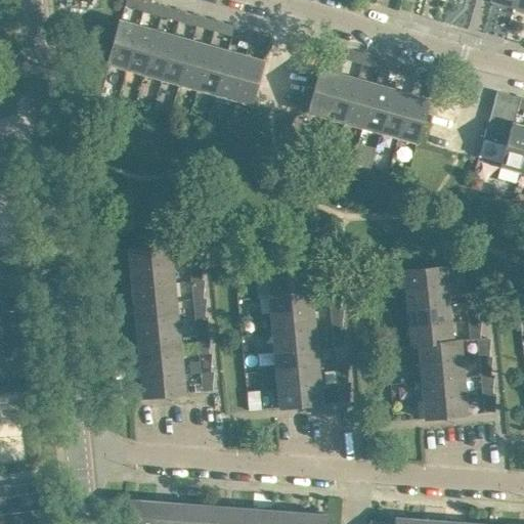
[(142,0),(132,0),(130,7),(143,10),(145,1),(142,0)]
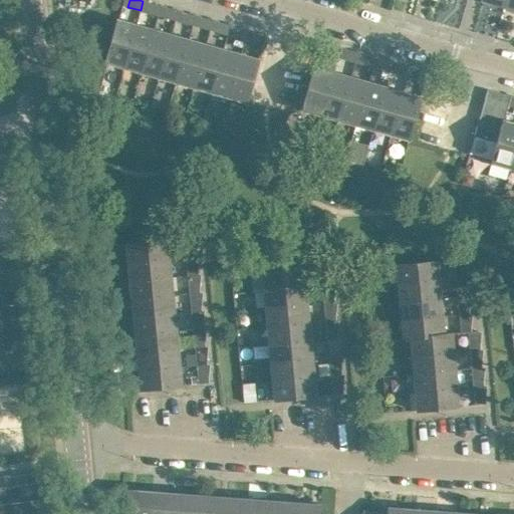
[(161,6),(148,2),(146,12),(158,15),(161,6)]
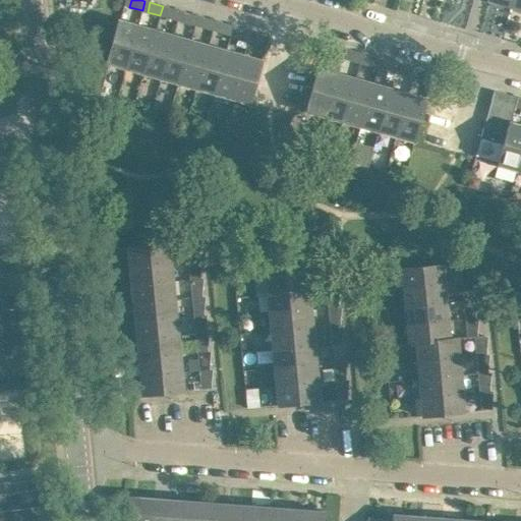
[(180,10),(168,7),(165,17),(177,20),(180,10)]
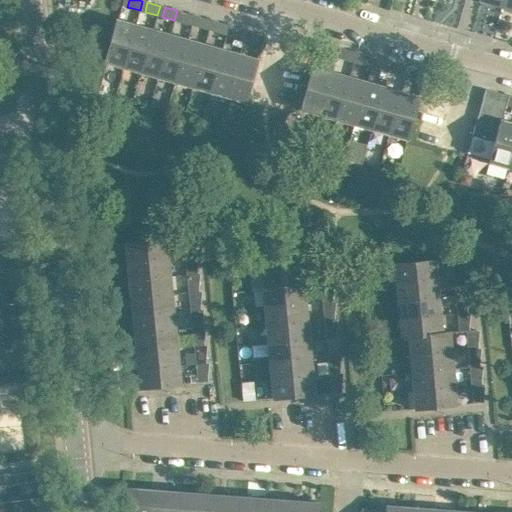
[(192,25),(194,15),(182,12),(179,22),(192,25)]
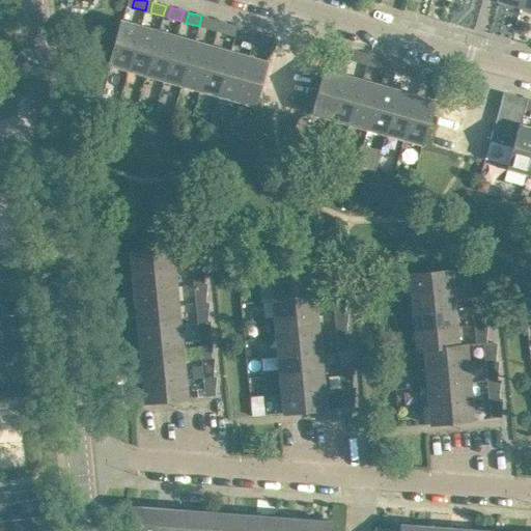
[(217,31),(220,21),(206,18),(204,28),(217,31)]
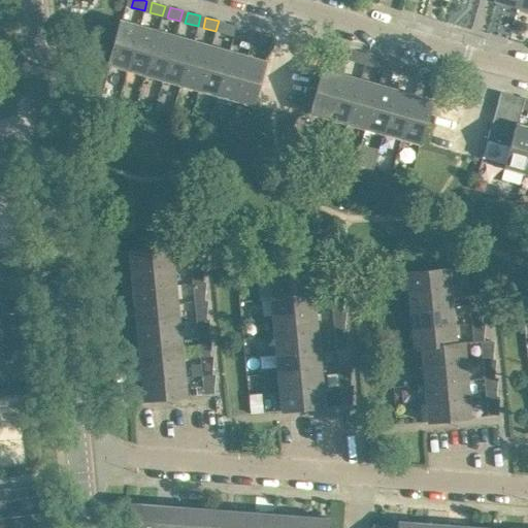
[(120,20),(107,64),(108,64),(110,64),(126,69),(138,25),(127,23),(122,21),(120,20)]
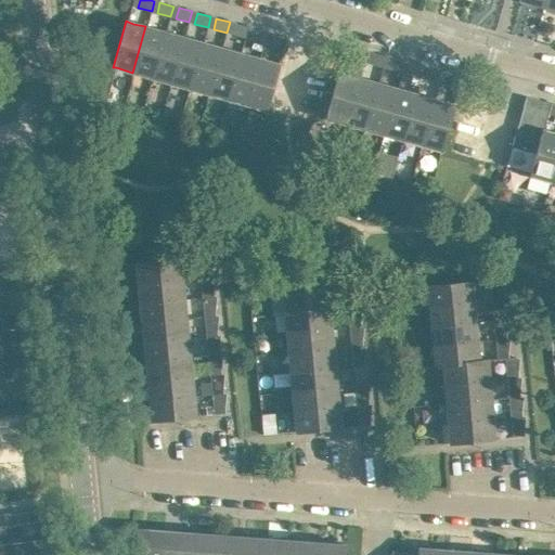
[(245,38),(248,27),(235,24),(232,34),(245,38)]
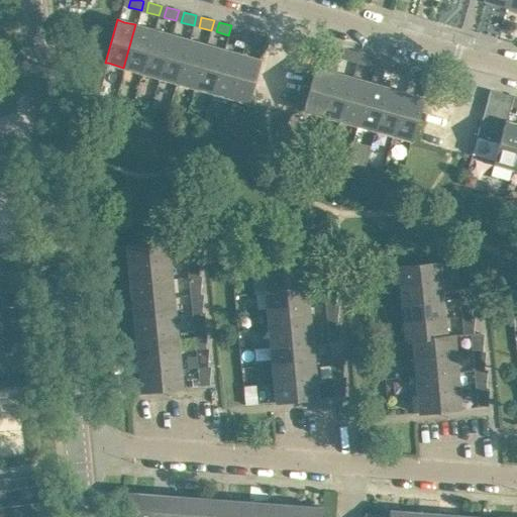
[(135,24),(123,68),(140,73),(152,29),(135,24)]
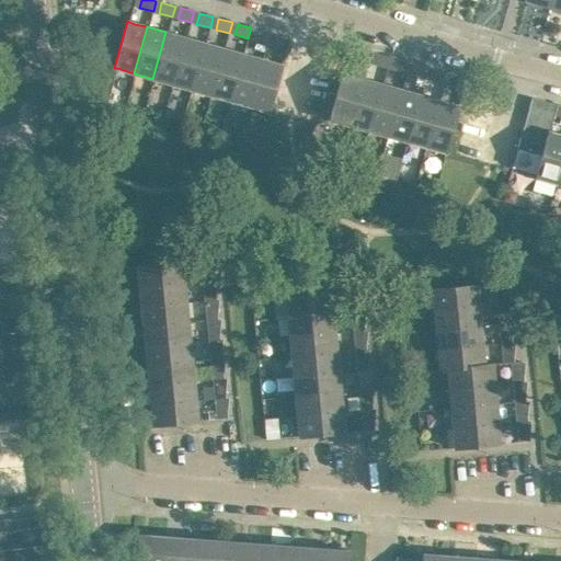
[(267,44),(270,33),(256,30),(253,39),(267,44)]
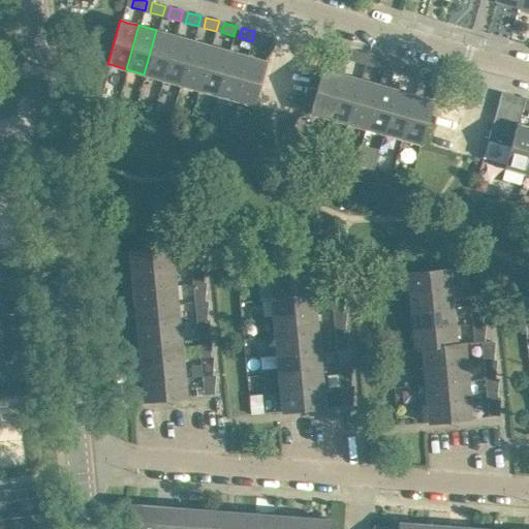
[(156,30),(144,74),(162,80),(175,35),(156,30)]
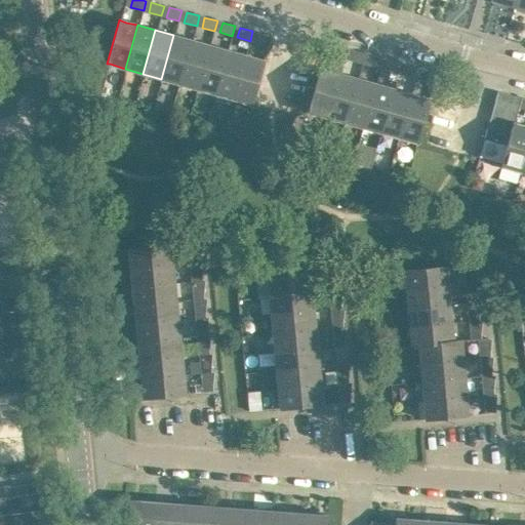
[(255,42),(268,46),(271,36),(257,32),(255,42)]
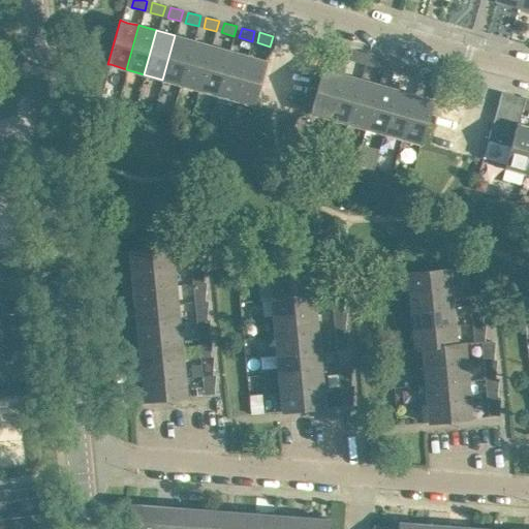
[(175,35),(162,80),(181,85),(193,40),(175,35)]
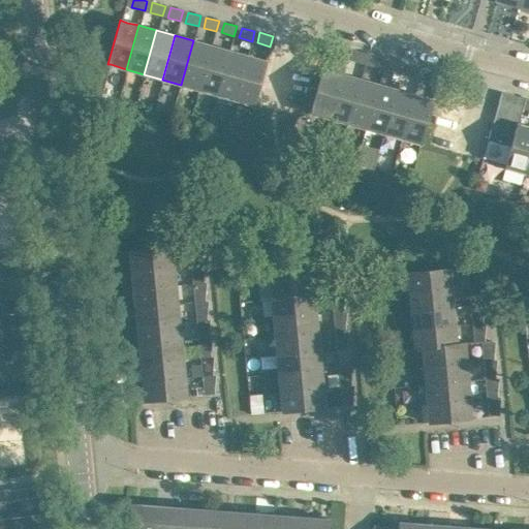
[(193,40),(181,85),(199,90),(212,45),(193,40)]
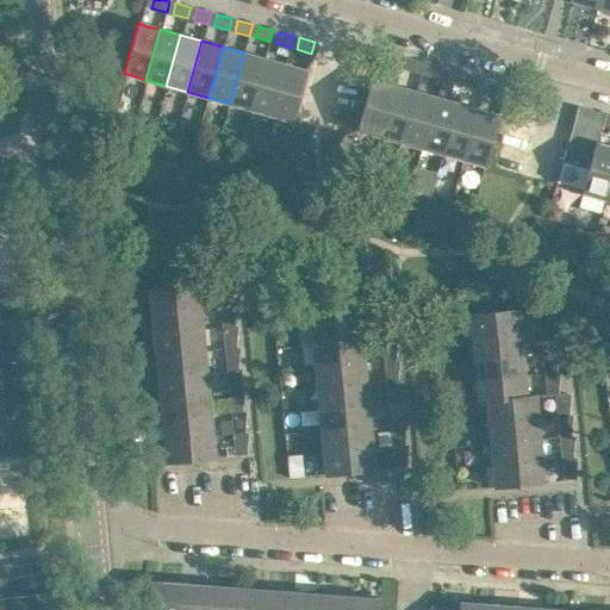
[(244,53),(230,104),(250,110),(265,58),(244,53)]
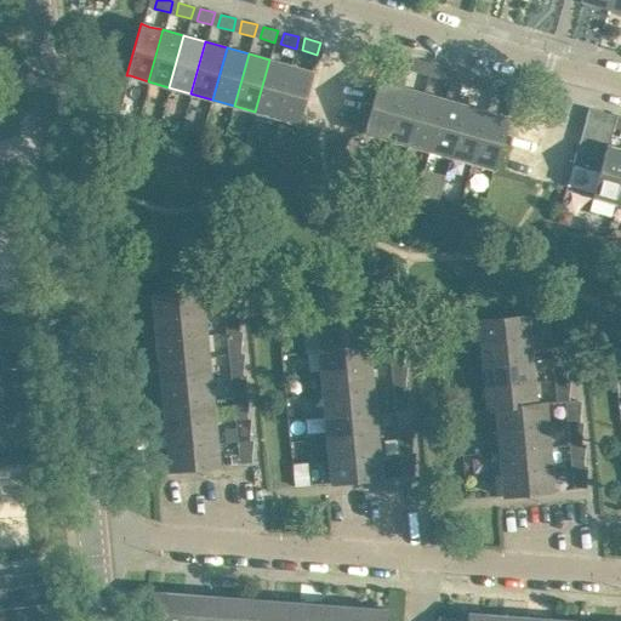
[(408,69),(411,58),(397,53),(393,66),(408,69)]
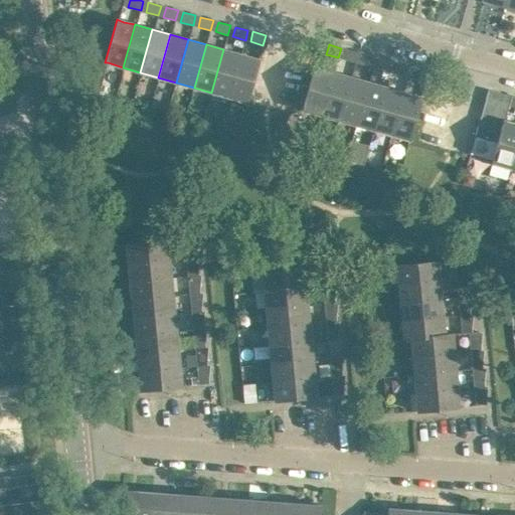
[(223,49),(211,93),(229,98),(241,54),(223,49)]
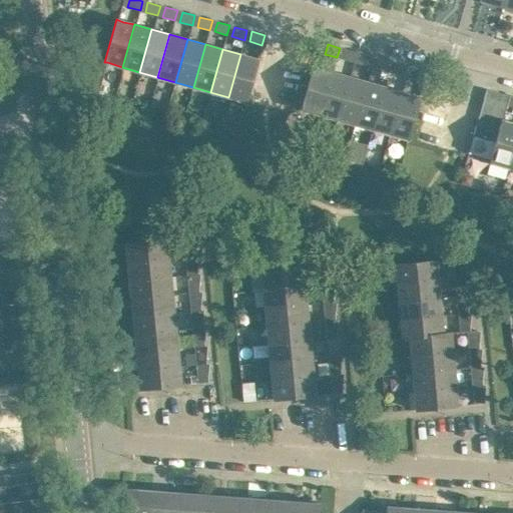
[(355,62),(357,52),(345,49),(342,59),(355,62)]
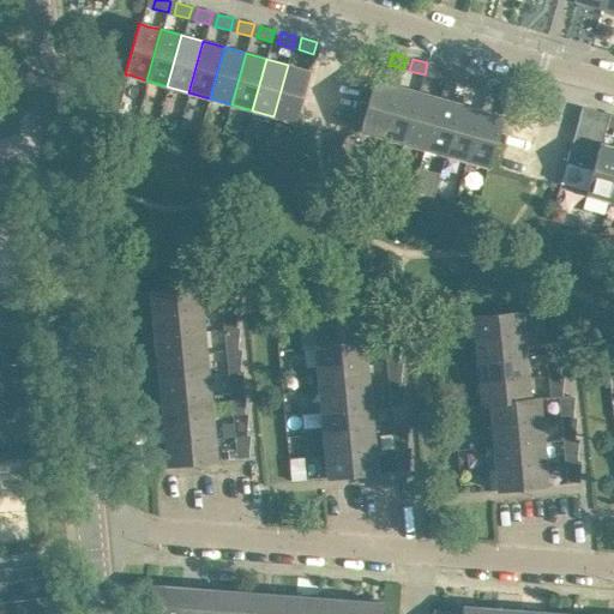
[(288,65),(274,116),(294,121),(295,122),(309,71),(308,71),(288,65)]
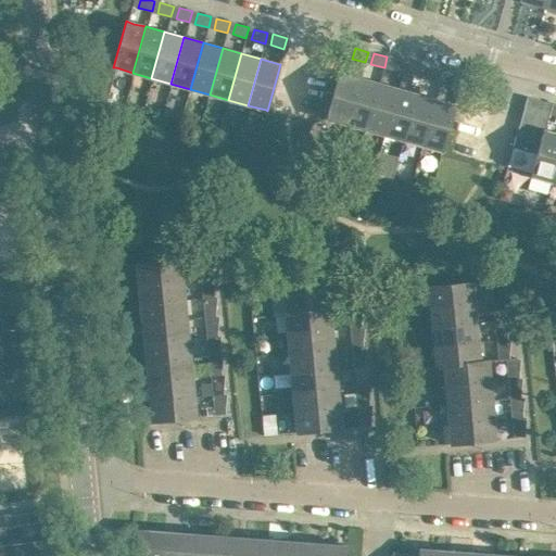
[(403,73),(406,62),(392,59),(389,70),(403,73)]
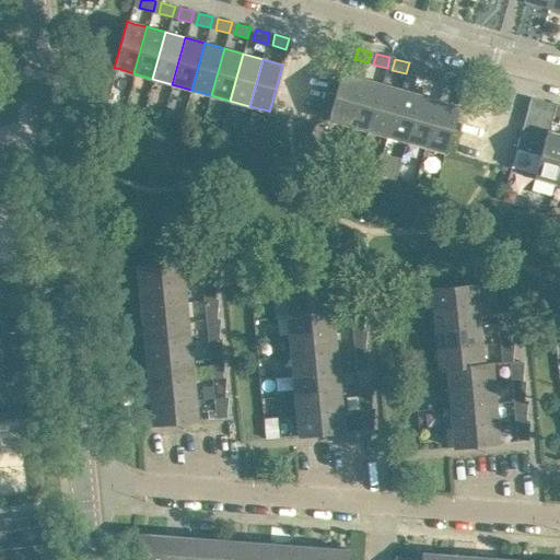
[(424,79),(428,68),(415,65),(411,74),(424,79)]
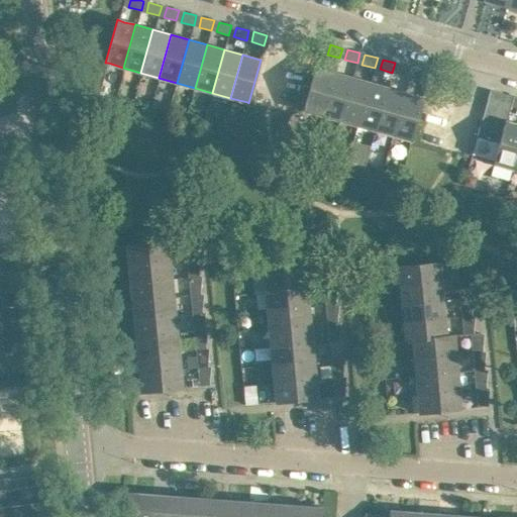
[(409,78),(412,68),(400,65),(397,74),(409,78)]
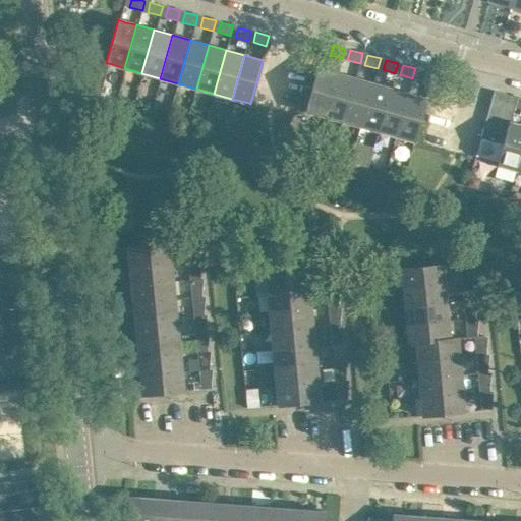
[(306,111),(305,111),(324,116),(336,73),(320,68),(317,68),(306,111)]
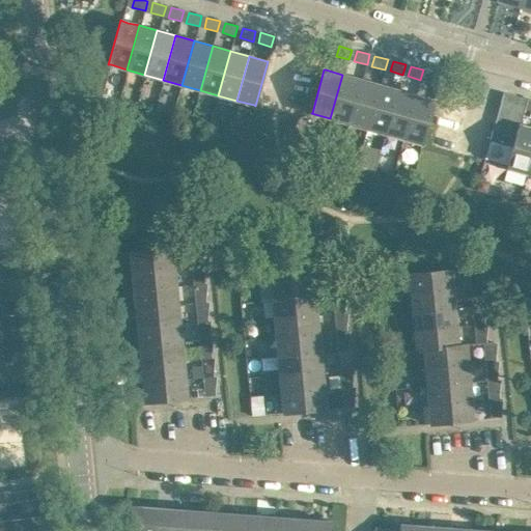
[(425,81),(439,85),(442,75),(441,75),(428,71),(425,81)]
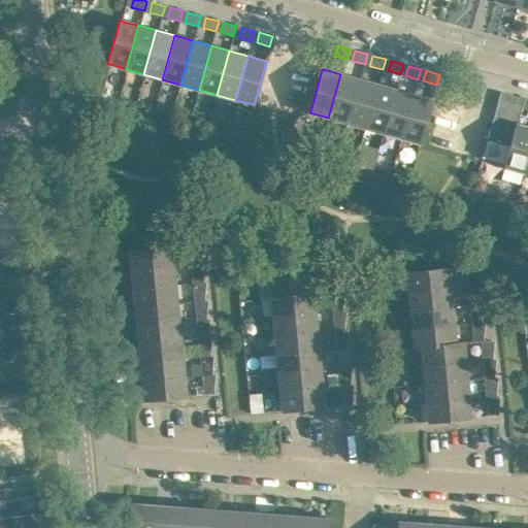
[(340,74),(328,118),(347,123),(359,79),(340,74)]
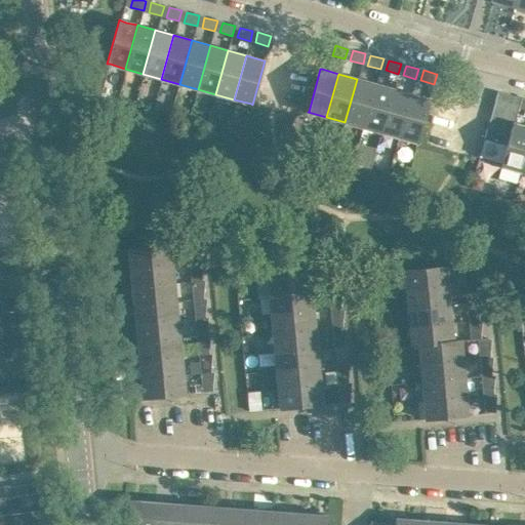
[(357,79),(345,122),(363,127),(375,84),(357,79)]
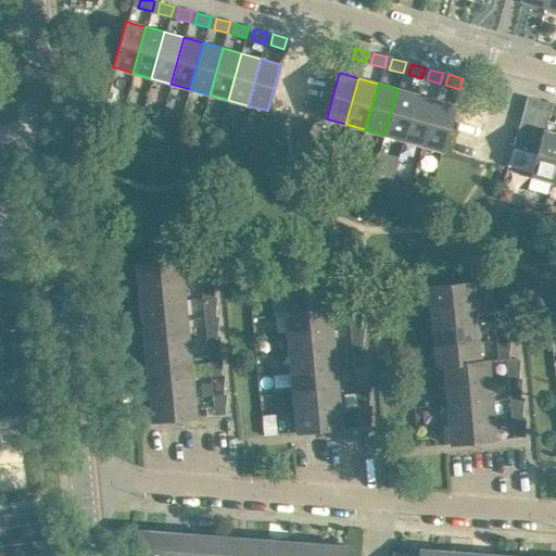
[(397,89),(384,135),(404,140),(417,95),(397,89)]
